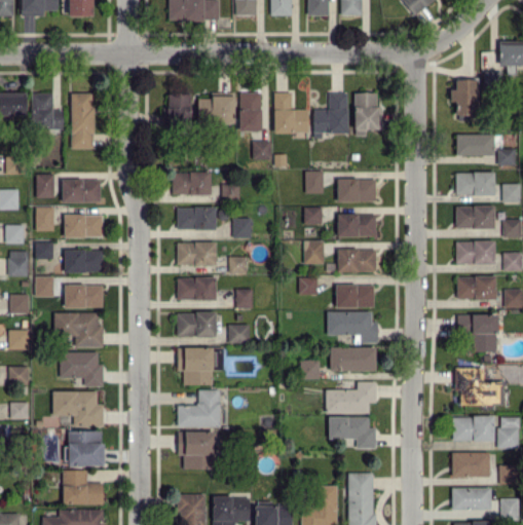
[(522,40),(499,41),(499,66),(522,65),(522,40)]
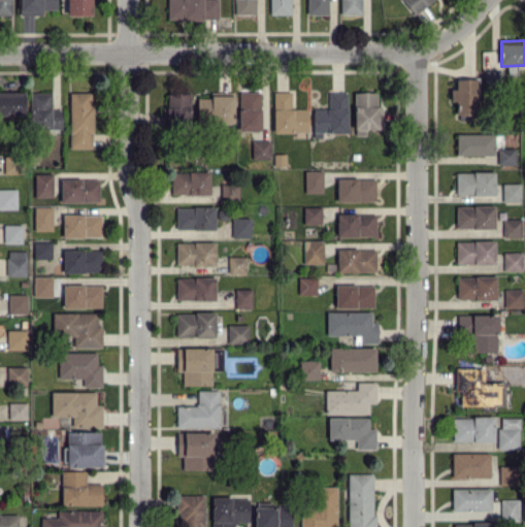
[(504,89),(504,71),(487,71),(486,88),(504,89)]
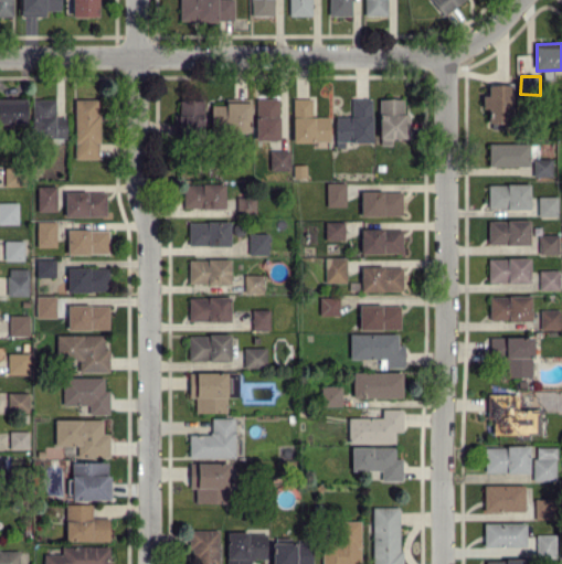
[(490,124),(513,124),(513,85),(489,85),(489,96),(485,96),(485,109),(490,109),(490,124)]
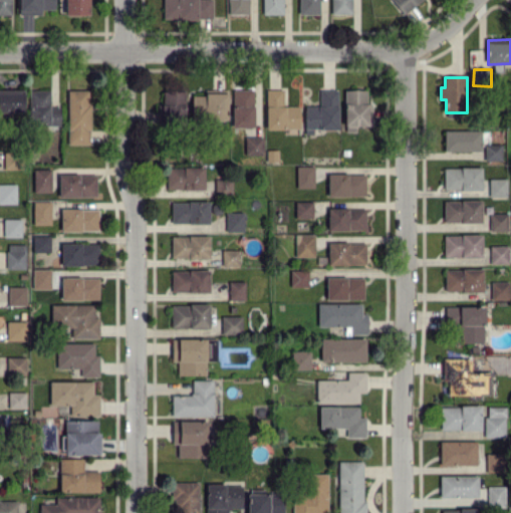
[(483,132),(446,131),(446,152),(483,152),(483,132)]
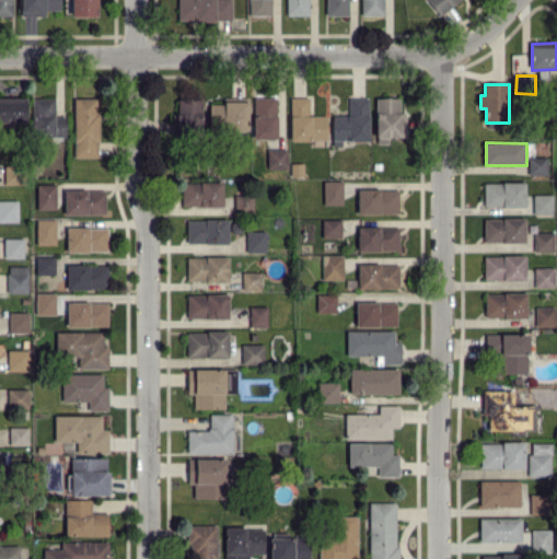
[(549,175),(549,158),(531,158),(531,176),(549,175)]
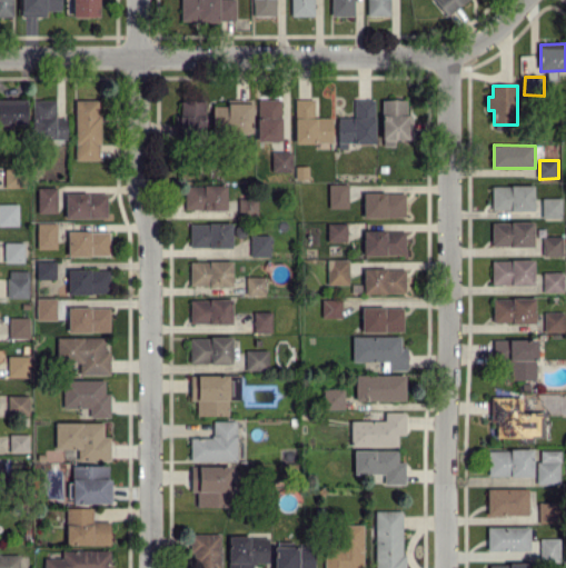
[(494,211),(536,210),(535,186),(494,186),(494,211)]
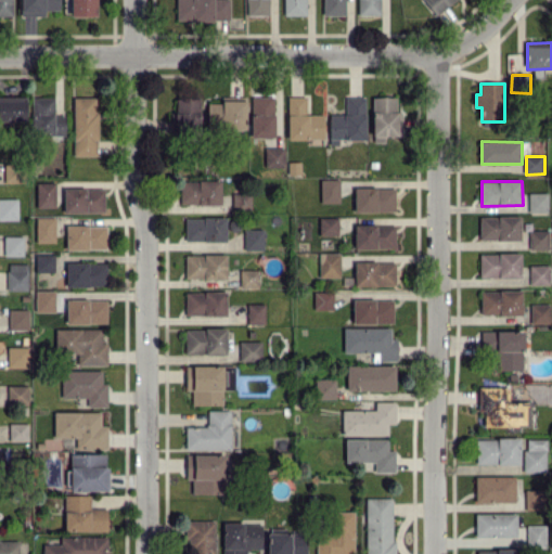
[(550,214),(550,194),(530,193),(530,213),(550,214)]
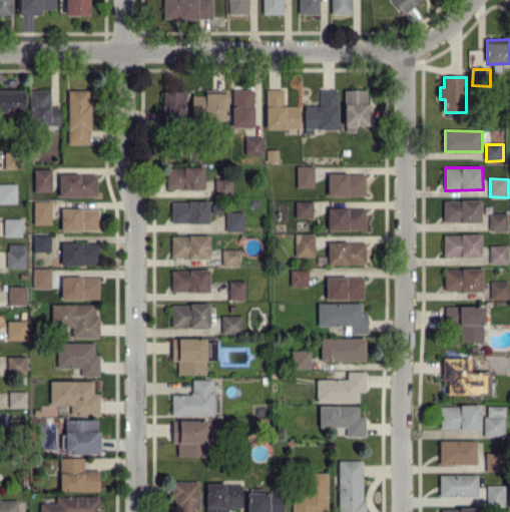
[(445,201),(445,223),(483,222),(482,200),(445,201)]
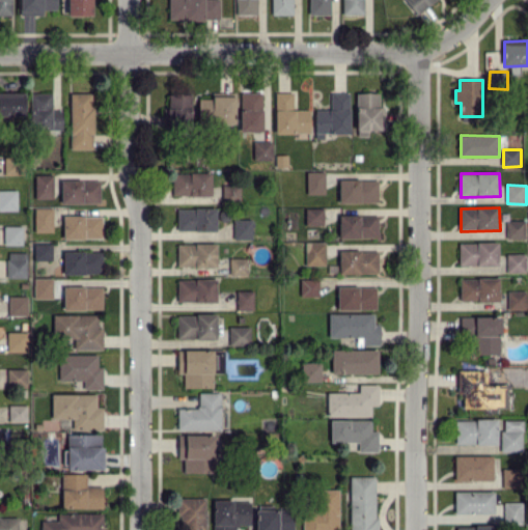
[(526,221),(508,221),(508,240),(527,240),(526,221)]
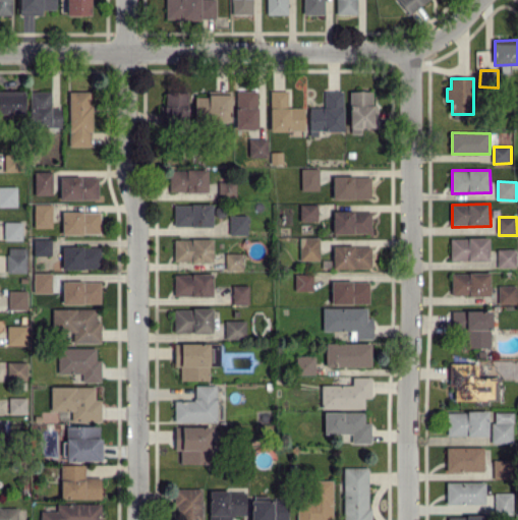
[(452,238),(452,261),(491,262),(491,239),(452,238)]
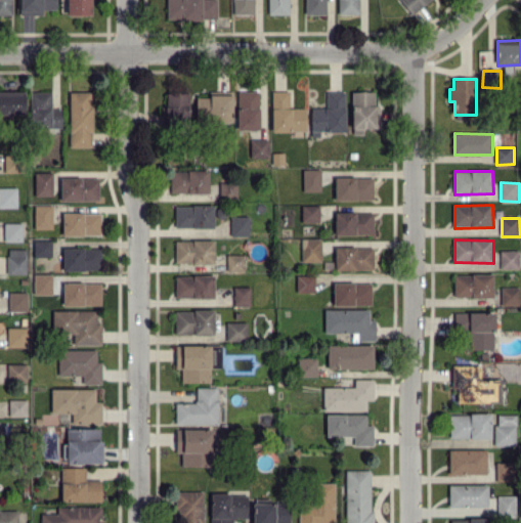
[(520,251),(502,251),(502,270),(520,270),(520,251)]
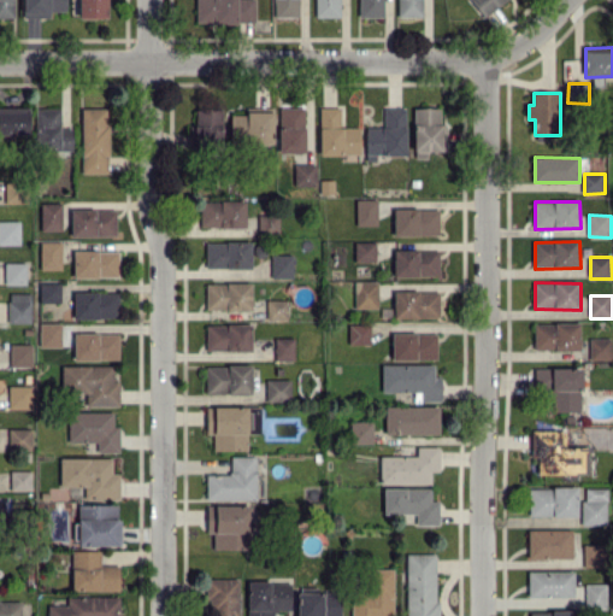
[(536,351),(582,351),(581,324),(536,324),(536,351)]
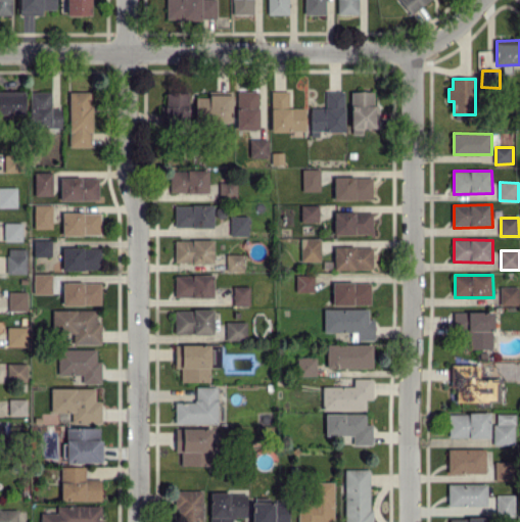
[(502,306),(519,305),(519,287),(502,287),(502,306)]
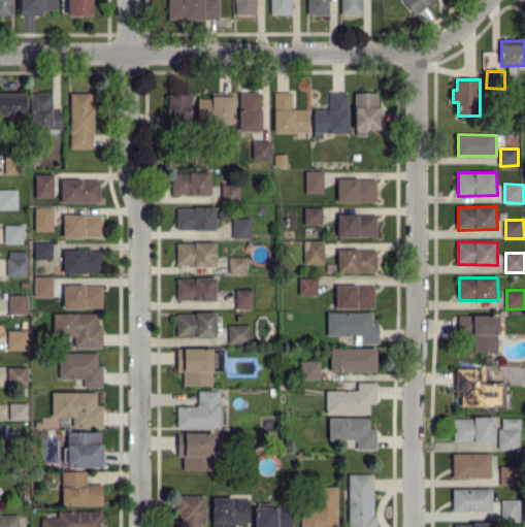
[(498,353),(499,316),(461,315),(460,332),(476,333),(474,353),(498,353)]
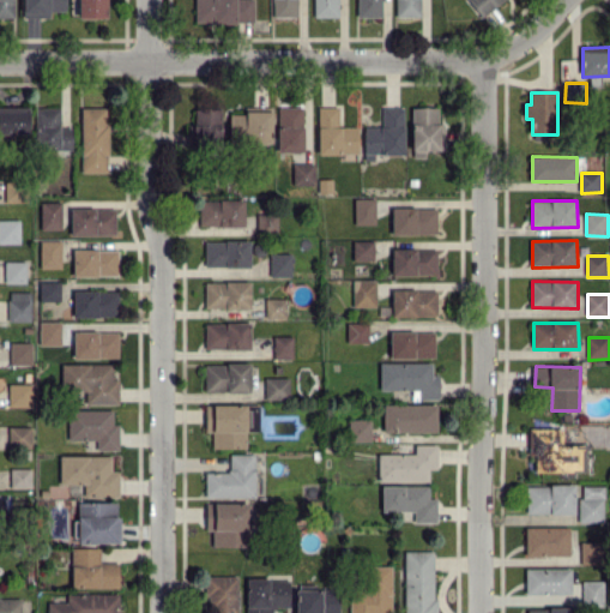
[(587,445),(566,446),(565,428),(531,430),(531,457),(537,457),(537,474),(589,473),(587,445)]
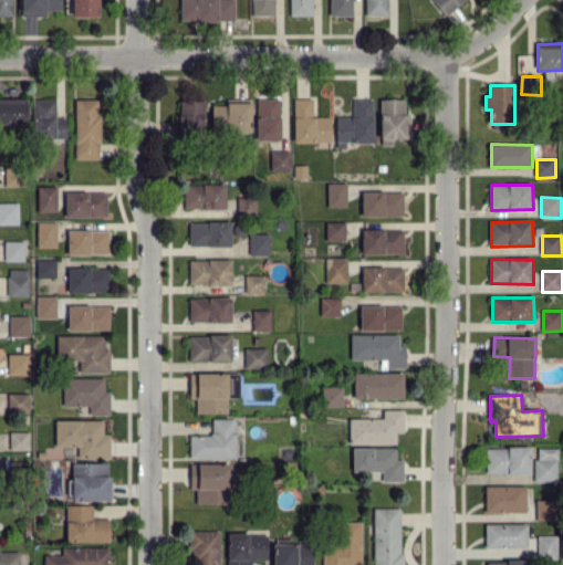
[(532,448),(488,448),(488,474),(532,474),(532,448)]
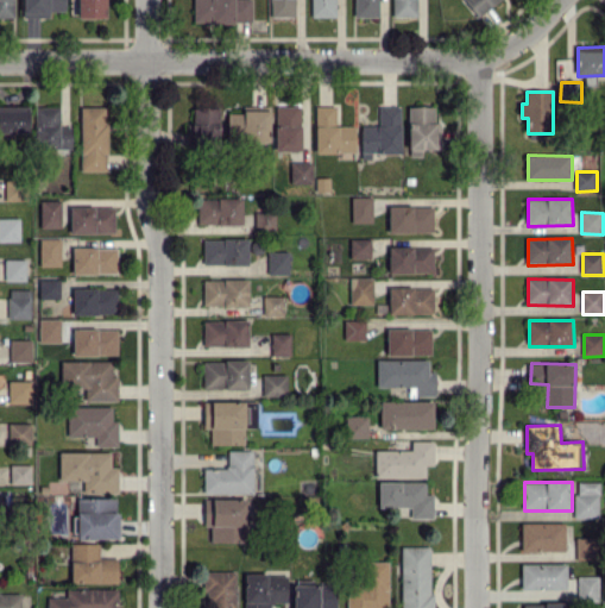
[(600,519),(602,483),(578,483),(577,519),(600,519)]
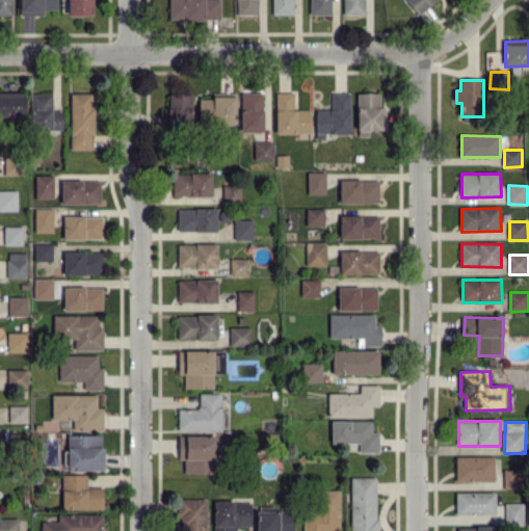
[(496,483),(496,457),(457,457),(457,482),(496,483)]
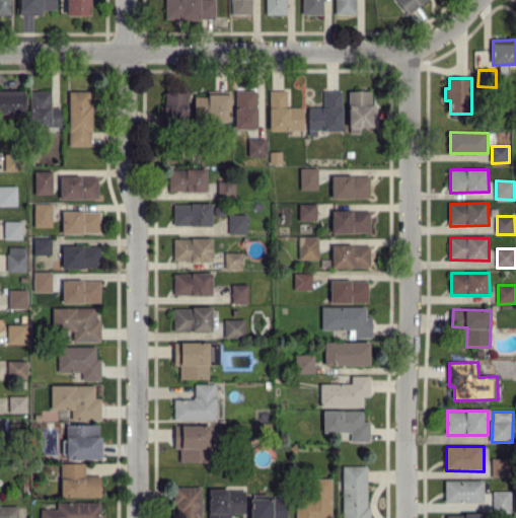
[(493,459),(494,477),(514,476),(514,459),(493,459)]
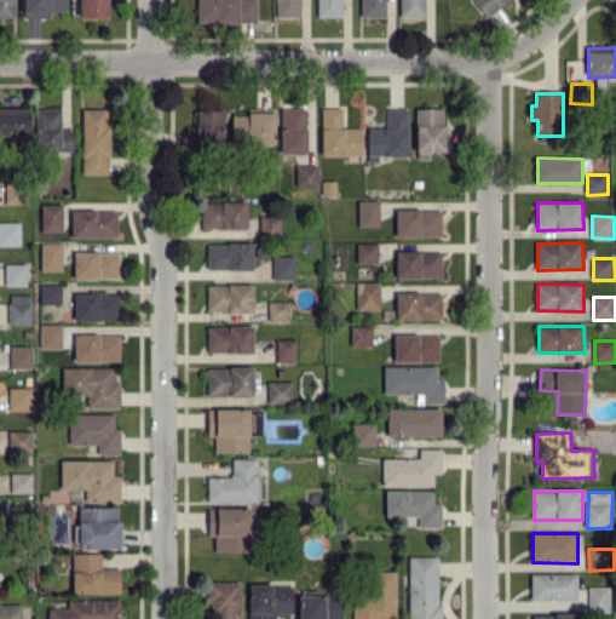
[(579,575),(533,575),(534,601),(579,600),(579,575)]
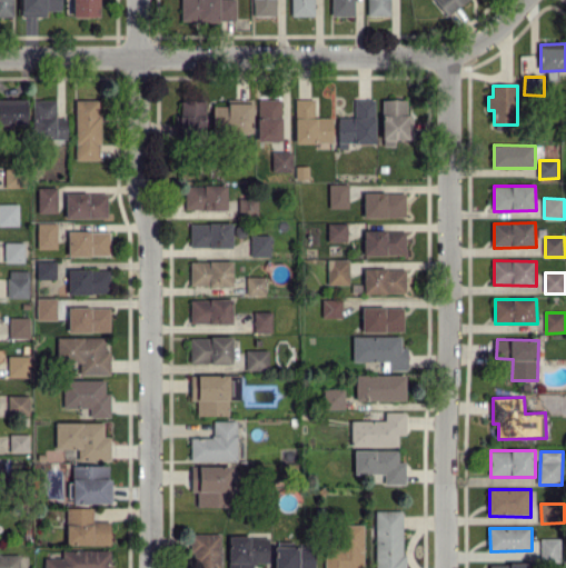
[(562,539),(543,539),(543,561),(562,561),(562,539)]
